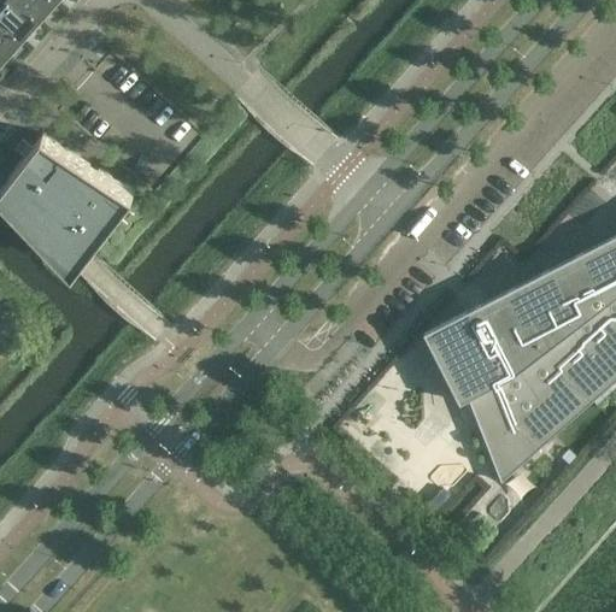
[(37,25),(7,0),(0,0),(0,27),(21,46),(22,45),(36,27),(37,25)]
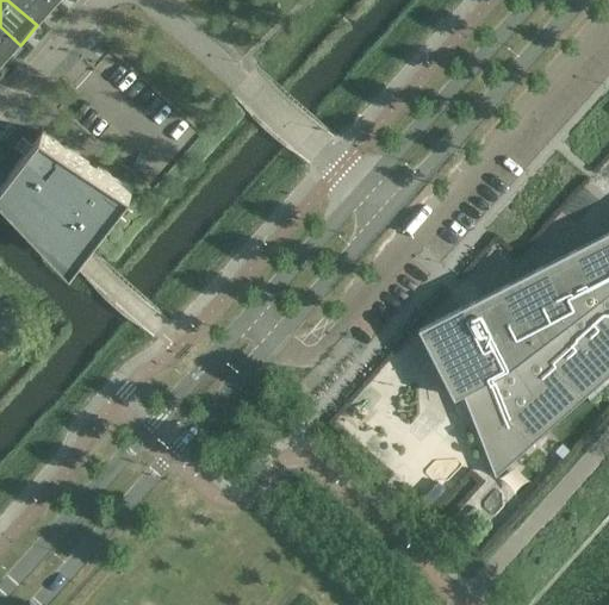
[(55,6),(47,0),(7,0),(37,25),(38,25),(54,7),(55,6)]
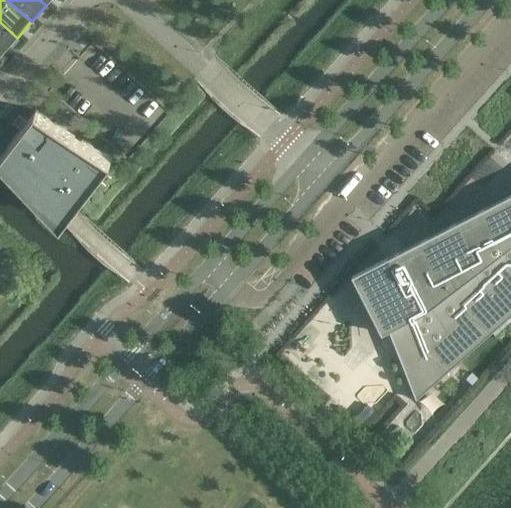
[(17,38),(0,22),(0,51),(2,54),(3,53),(16,38),(17,38)]
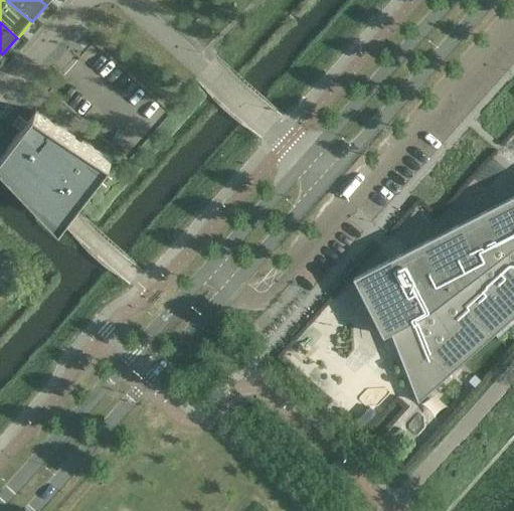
[(65,134),(35,115),(6,151),(0,159),(0,171),(61,226),(73,210),(98,180),(105,171),(112,163),(108,161),(81,144),(74,152),(60,141),(65,134)]
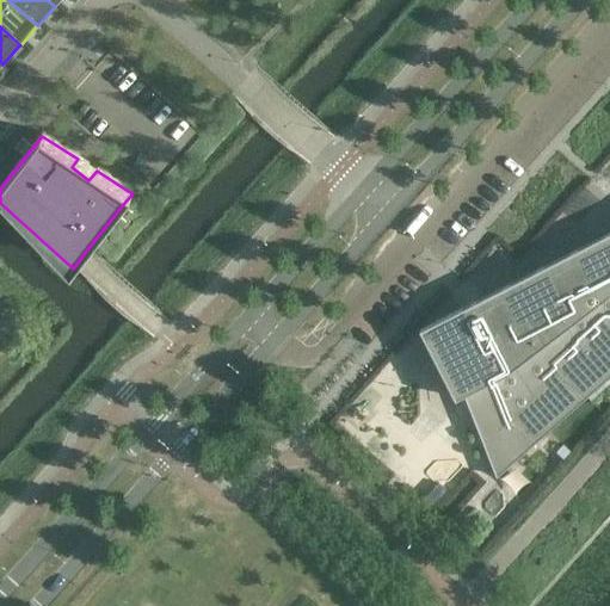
[(609,378),(609,235),(435,326),(419,333),(455,403),(463,399),(495,481),(609,378)]
